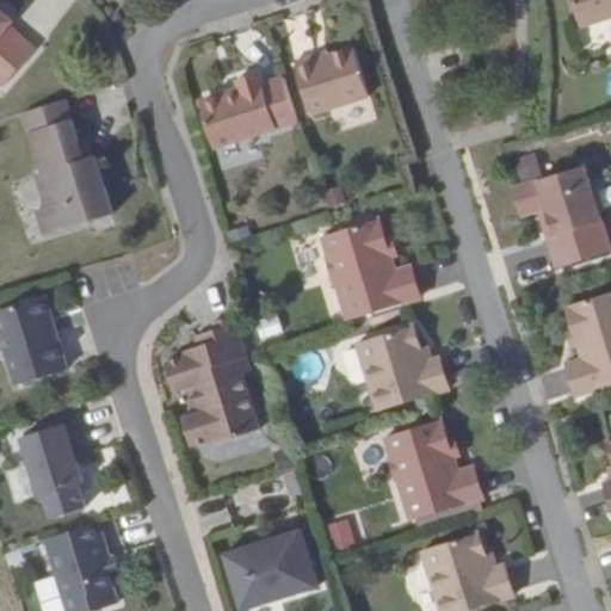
[(610,16),(610,0),(572,0),(581,26),(610,16)]
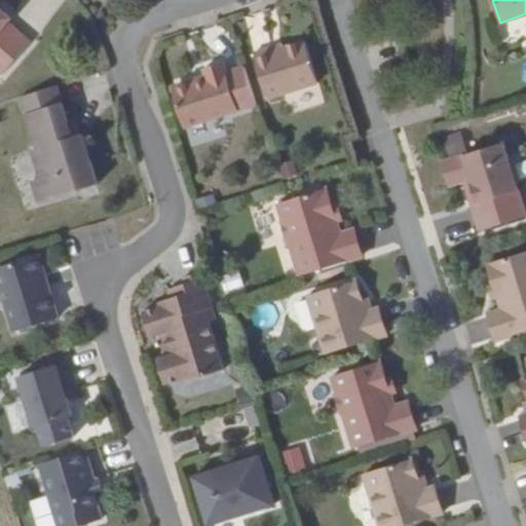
[(0,72),(29,40),(6,20),(9,15),(0,7),(0,72)]
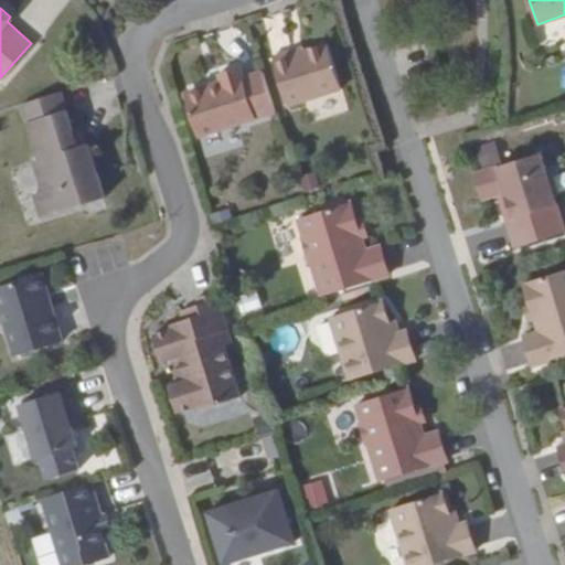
[(324,42),(300,49),(289,52),(288,49),(270,54),(286,104),(339,86),(324,42)]
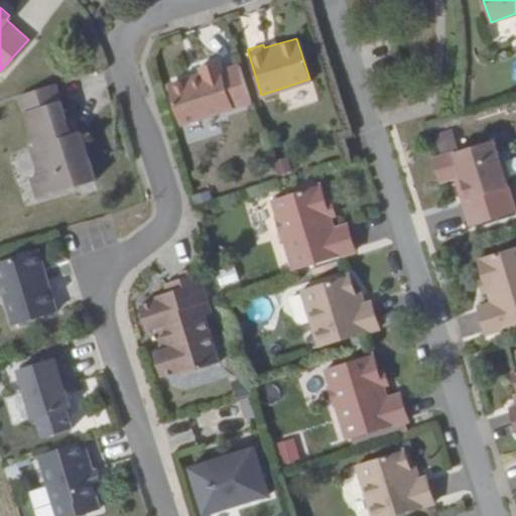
[(179,122),(251,101),(239,63),(221,69),(218,58),(199,65),(201,73),(202,77),(188,81),(183,78),(171,81),(168,87),(179,122)]
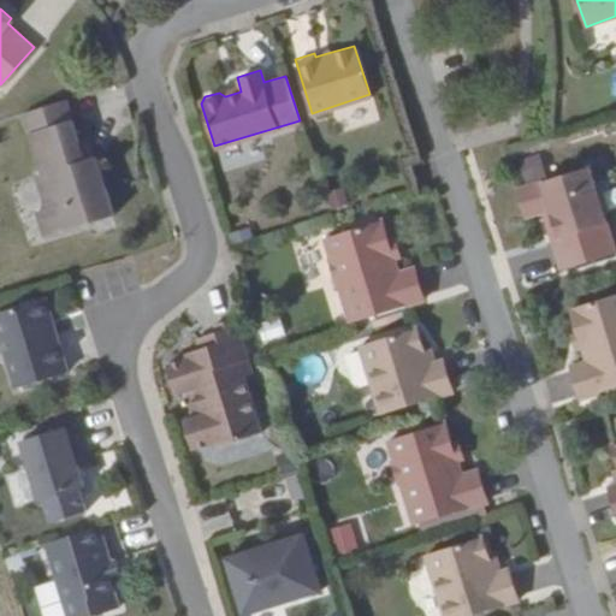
[(64,98),(23,111),(42,171),(36,172),(47,206),(35,208),(42,235),(112,212),(95,154),(90,155),(83,158),(77,141),(64,98)]
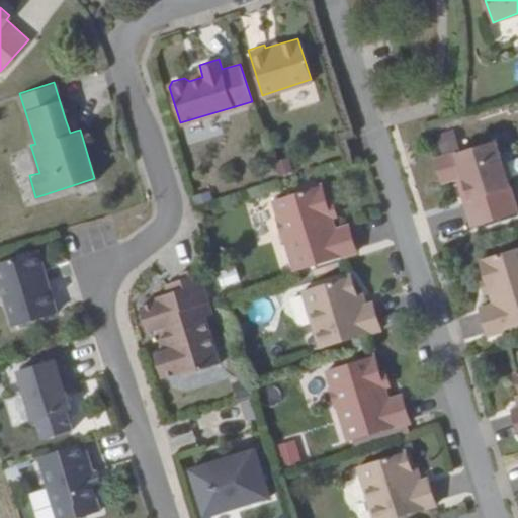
[(70,133),(76,131),(72,116),(65,118),(70,133)]
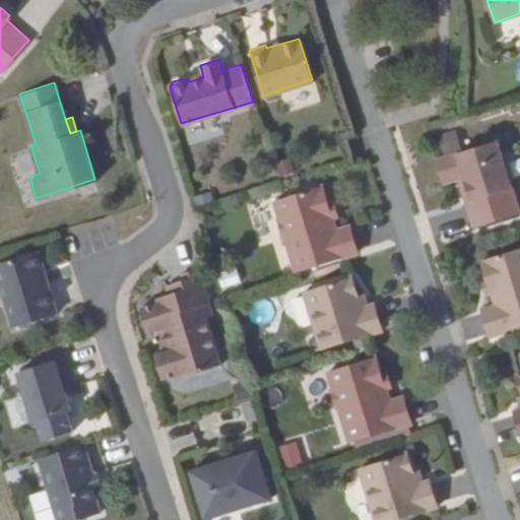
[(444,182),(459,178),(465,176),(466,182),(464,184),(467,198),(465,199),(474,226),(519,212),(510,181),(513,176),(509,163),(504,160),(498,140),(437,159),(444,182)]
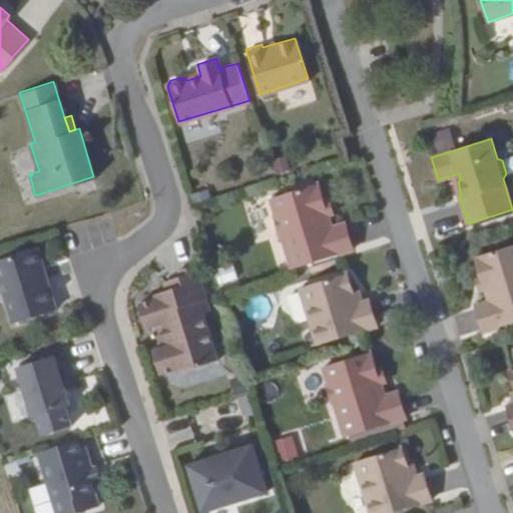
[(459,173),(453,175),(459,196),(461,195),(458,181),(460,179),(459,173)]
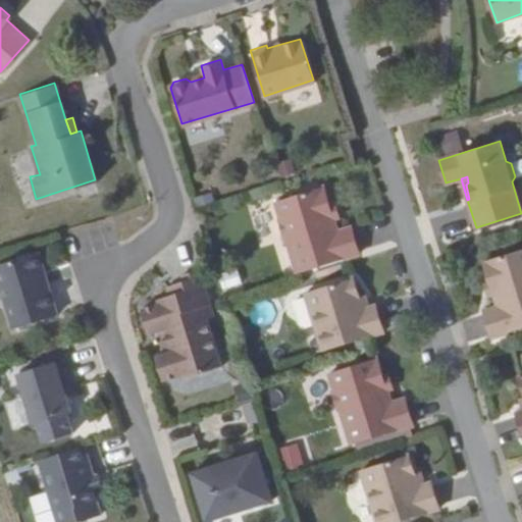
[(333,217),(329,205),(323,186),(275,201),(280,216),(279,217),(285,238),(288,239),(298,272),(359,253),(351,226),(336,230),(333,217)]
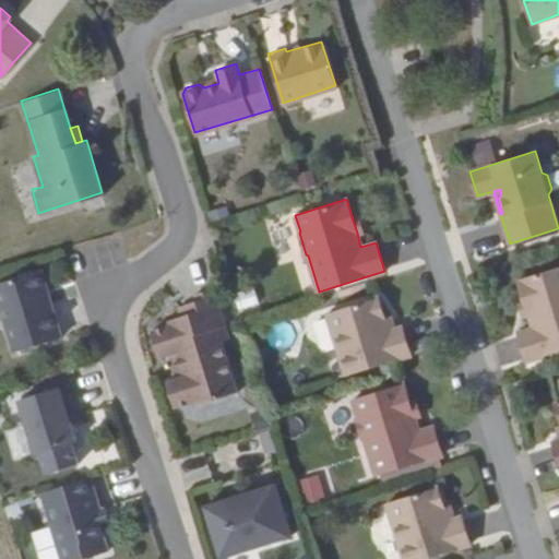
[(358,218),(353,219),(357,233),(363,232),(358,218)]
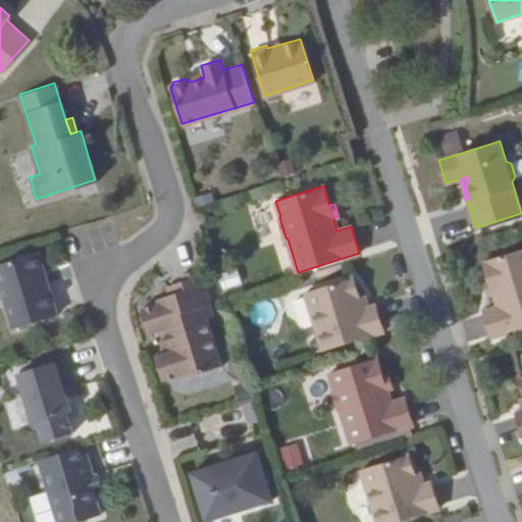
[(521,248),(484,260),(489,280),(493,293),(499,306),(483,310),(492,336),(521,327),(521,248)]
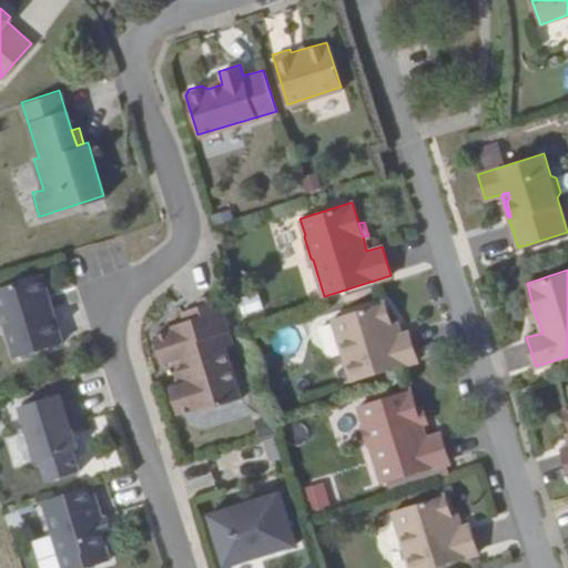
[(0,285),(0,296),(44,283),(40,272),(0,285)]
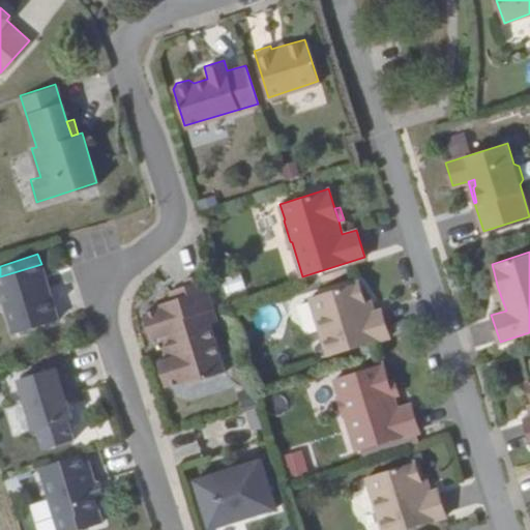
[(41,264),(0,276),(0,289),(15,332),(59,317),(49,287),(46,290),(41,278),(45,273),(41,264)]
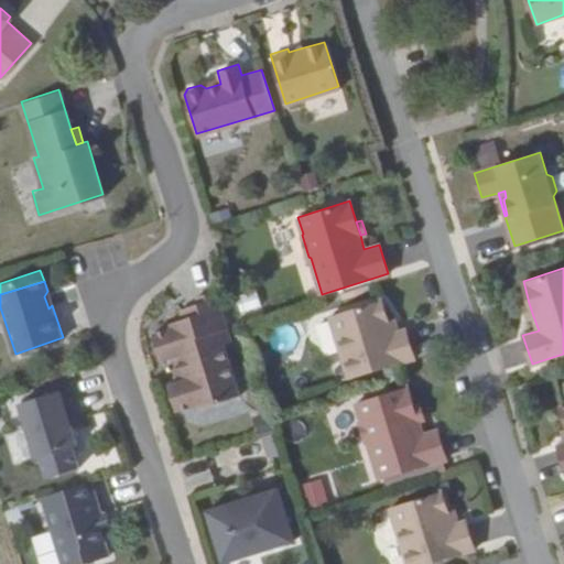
[(214,292),(208,293),(225,345),(230,343),(214,292)]
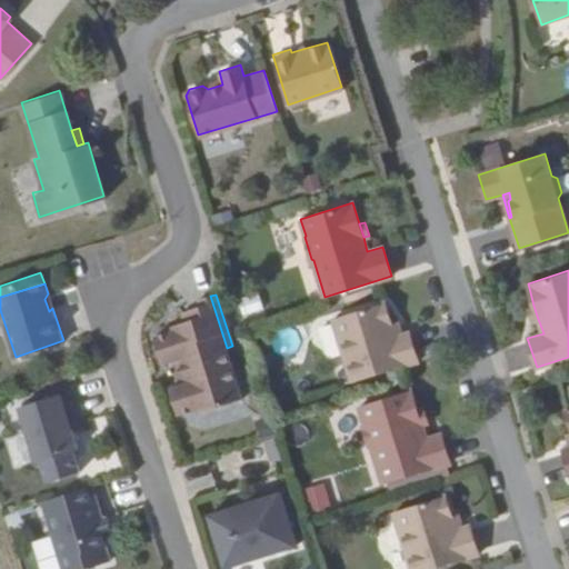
[(200,415),(243,400),(225,349),(227,348),(210,296),(198,300),(200,307),(181,313),(185,323),(171,328),(173,331),(161,337),(170,365),(182,360),(189,358),(197,380),(190,383),(177,387),(186,415),(198,410),(200,415)]
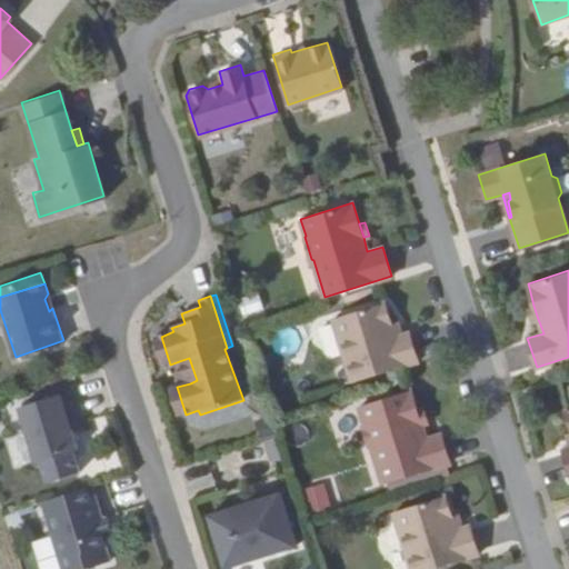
[(259,300),(238,303),(241,320),(261,317),(259,300)]
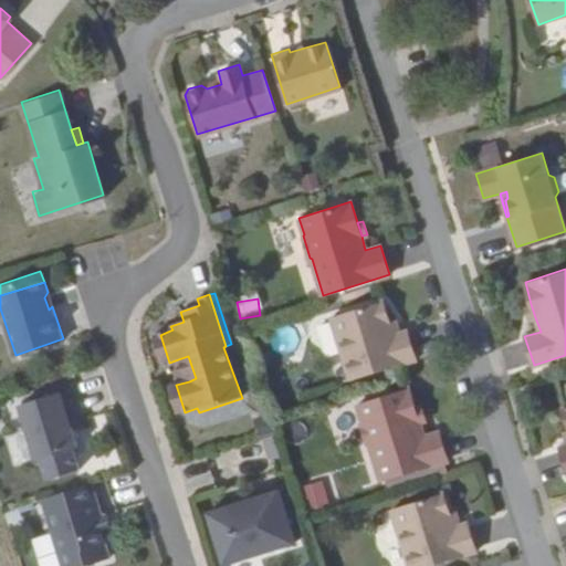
[(408,331),(399,333),(396,333),(392,320),(389,320),(383,300),(331,316),(350,379),(416,358),(408,331)]
